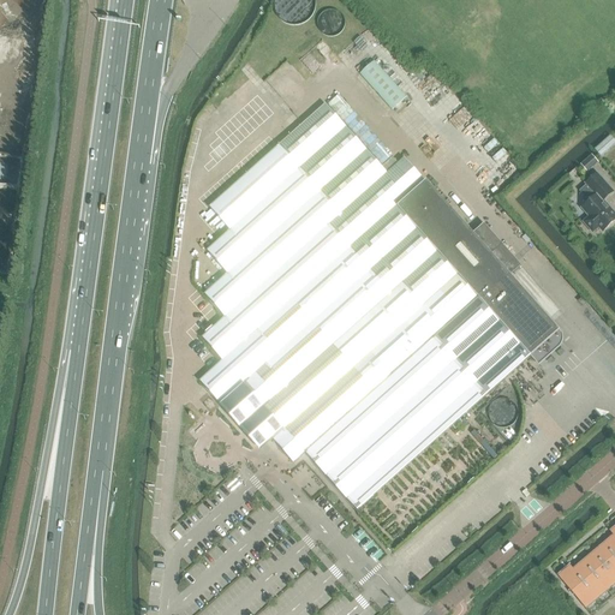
[(305,22),(310,17),(314,11),(315,4),(312,0),(273,0),(273,6),(274,13),(279,19),(285,23),(291,25),(298,25),(305,22)]
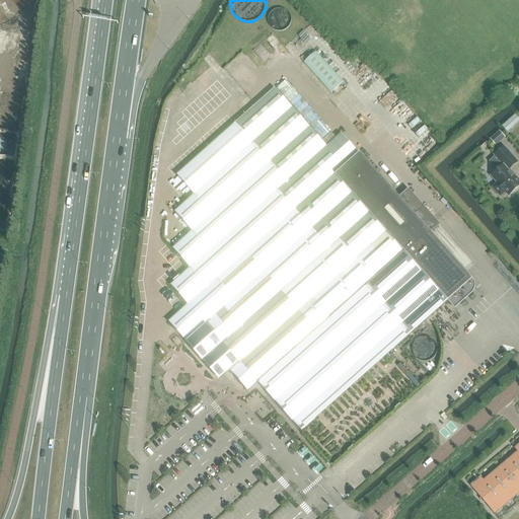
[(280,31),(285,29),(288,26),(290,22),(289,17),(287,13),(283,10),(278,10),(274,11),(270,15),(269,19),(269,24),(272,28),(276,30),(280,31)]
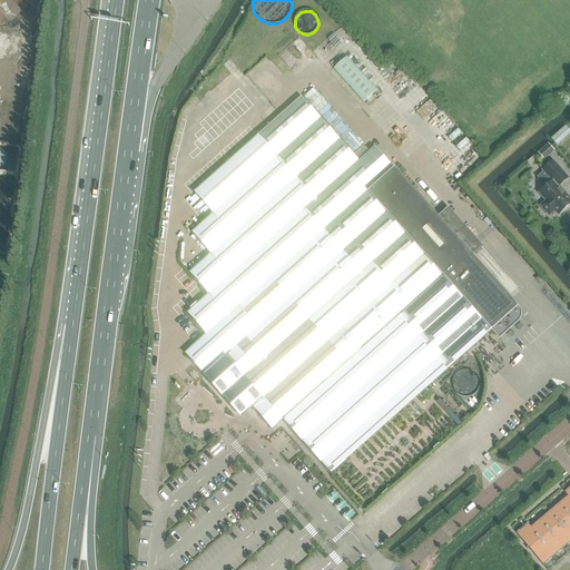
[(332,68),(363,101),(376,90),(345,56),(332,68)]
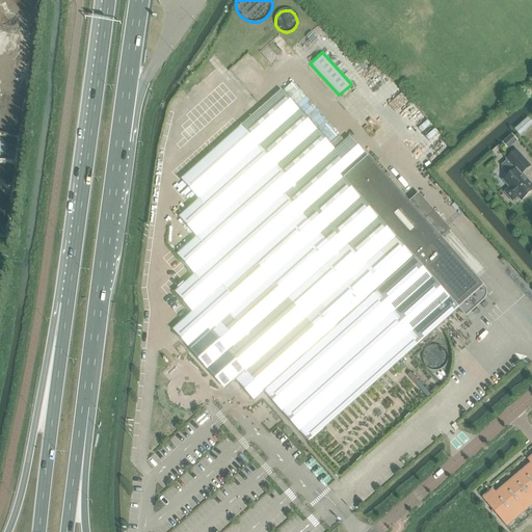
[(193,312),(173,330),(190,350),(190,351),(211,374),(225,390),(235,381),(236,381),(237,381),(255,401),(265,392),(310,442),(451,316),(460,308),(461,309),(468,303),(473,310),(482,300),(477,295),(483,289),(441,241),(450,233),(433,214),(427,219),(424,222),(422,220),(411,208),(350,140),(335,153),(282,94),(181,182),(200,203),(193,208),(180,220),(195,238),(178,254),(195,273),(176,292),(193,312)]
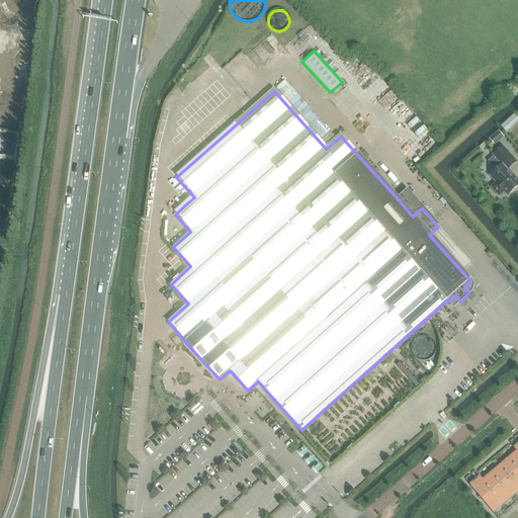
[(507,133),(513,126),(510,123),(517,117),(514,113),(501,125),(507,133)]
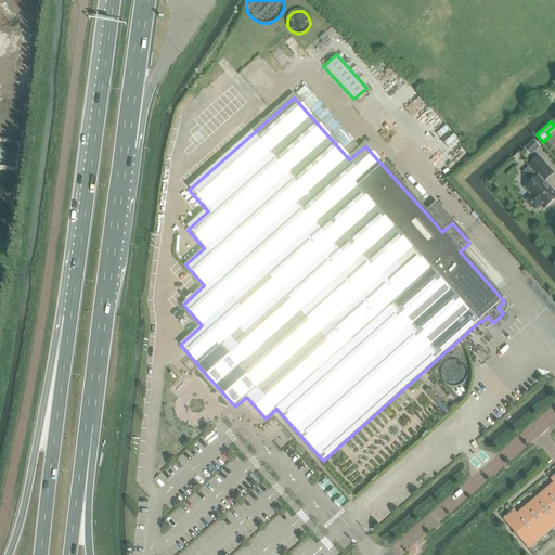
[(524,149),(528,154),(539,145),(533,140),(524,149)]
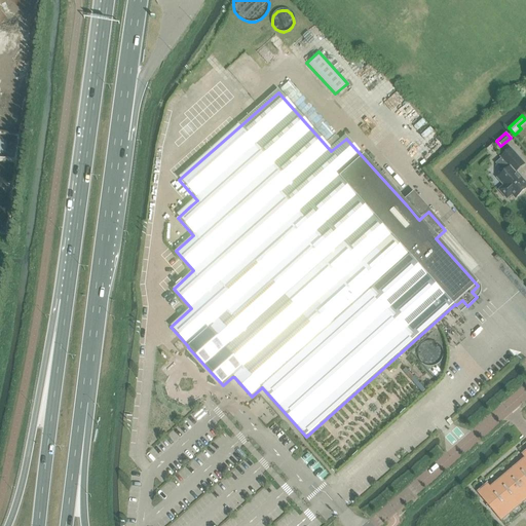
[(511,150),(501,158),(506,163),(500,168),(504,174),(498,179),(504,187),(500,191),(508,199),(513,195),(516,199),(525,190),(525,184),(516,173),(525,165),(511,150)]
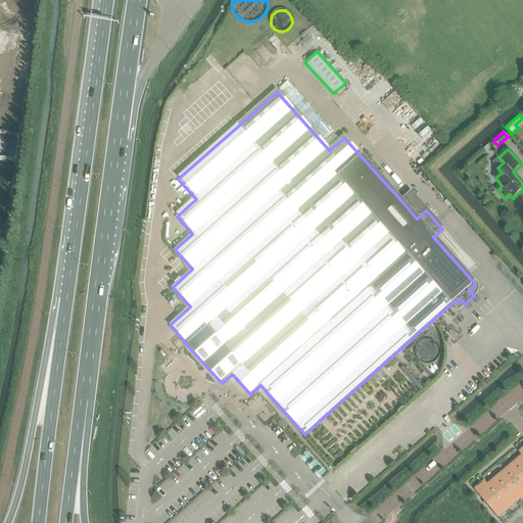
[(485,481),(475,490),(498,518),(522,496),(522,448),(519,453),(522,456),(488,485),(485,481)]
